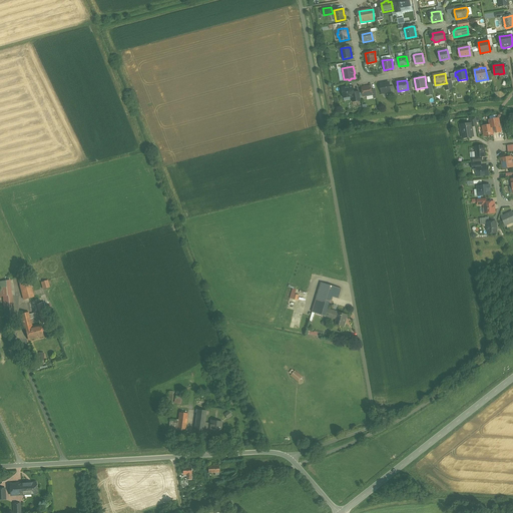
[(390,83),(381,84),(382,93),(391,92),(390,87),(390,83)]
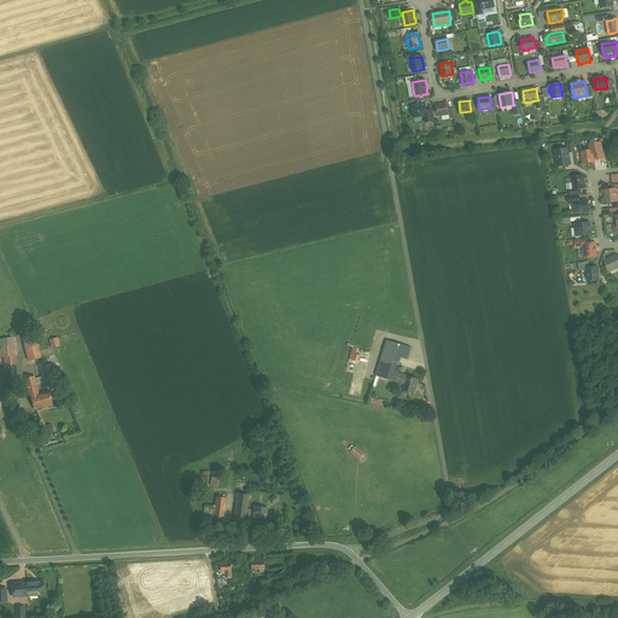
[(426,106),(423,104),(412,106),(414,116),(419,115),(421,116),(424,116),(427,115),(426,111),(426,106)]
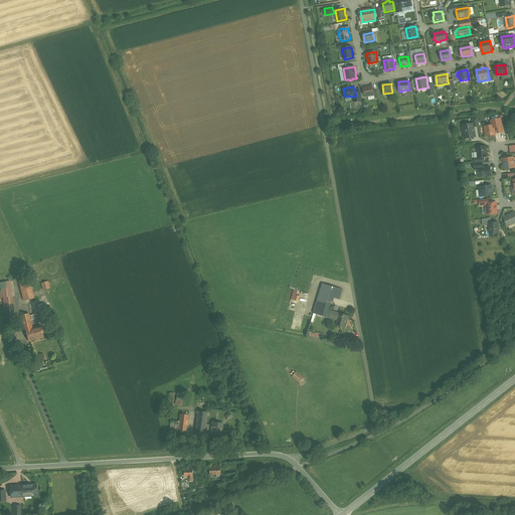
[(372,87),(363,89),(365,97),(366,98),(368,97),(368,96),(374,95),(373,91),(372,87)]
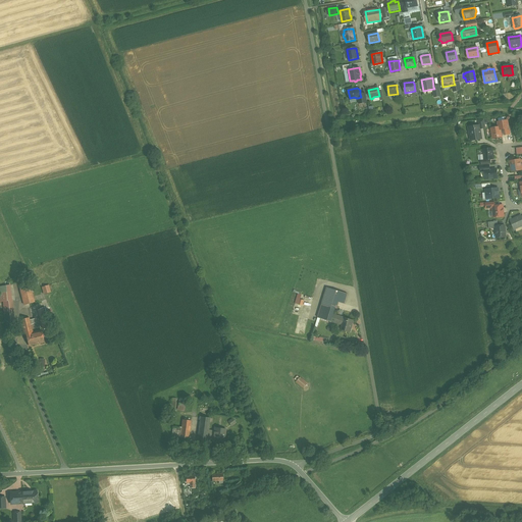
[(366,93),(360,94),(361,97),(358,98),(359,104),(367,102),(366,93)]
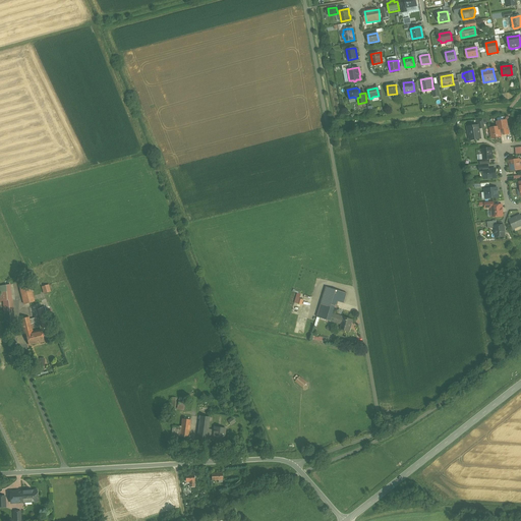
[(507,120),(497,122),(498,127),(500,126),(500,129),(503,129),(504,135),(509,134),(507,120)]
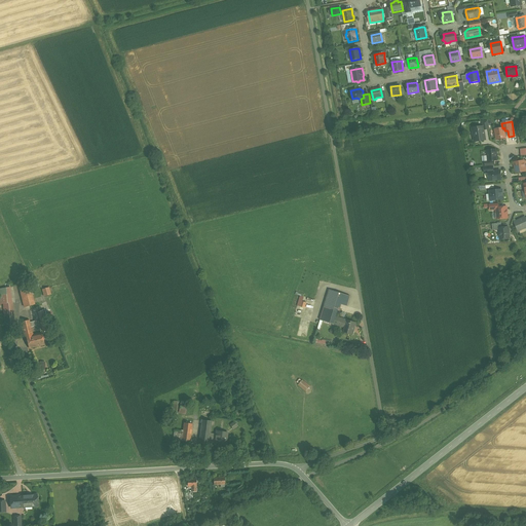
[(483,126),(473,128),(474,135),(475,134),(476,142),(486,140),(484,130),(483,126)]
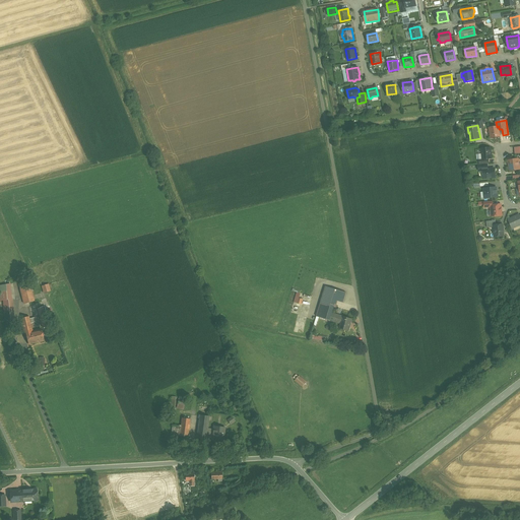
[(497,127),(489,128),(491,138),(500,136),(499,129),(499,126),(497,127)]
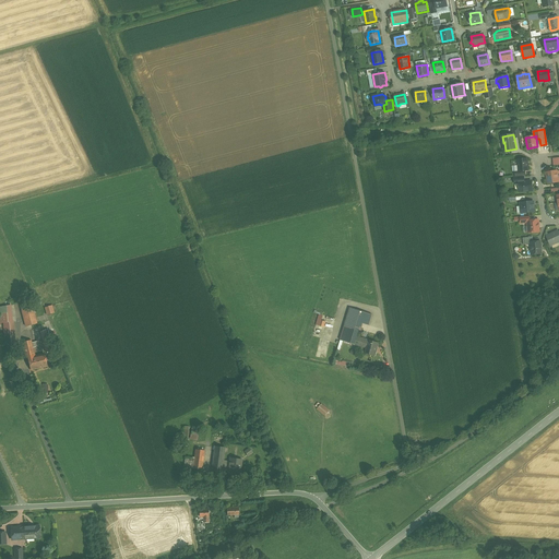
[(525,159),(518,161),(519,171),(528,170),(527,164),(528,163),(528,162),(525,159)]
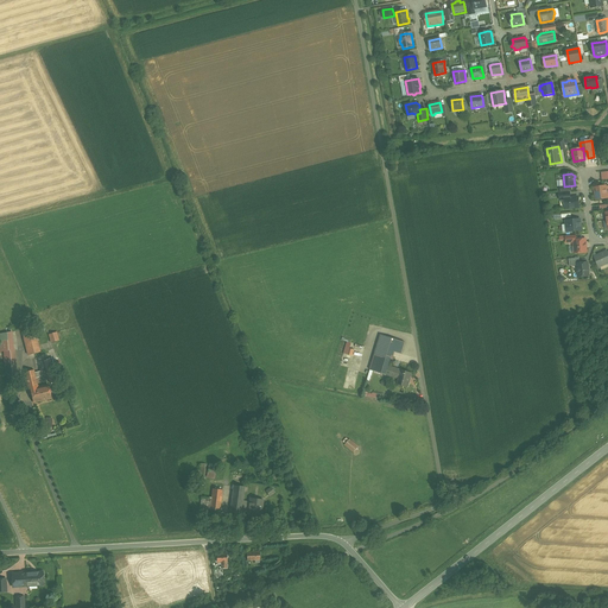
[(606,187),(594,189),(596,200),(607,197),(606,187)]
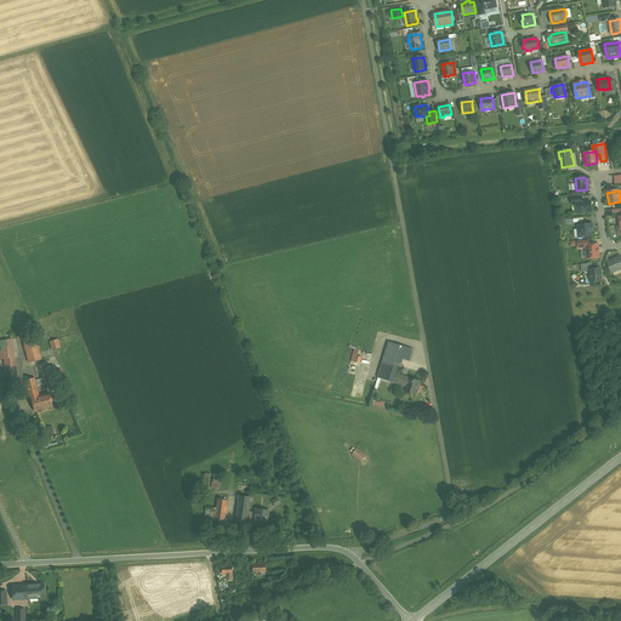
[(582,201),(576,203),(577,214),(592,212),(591,201),(582,201)]
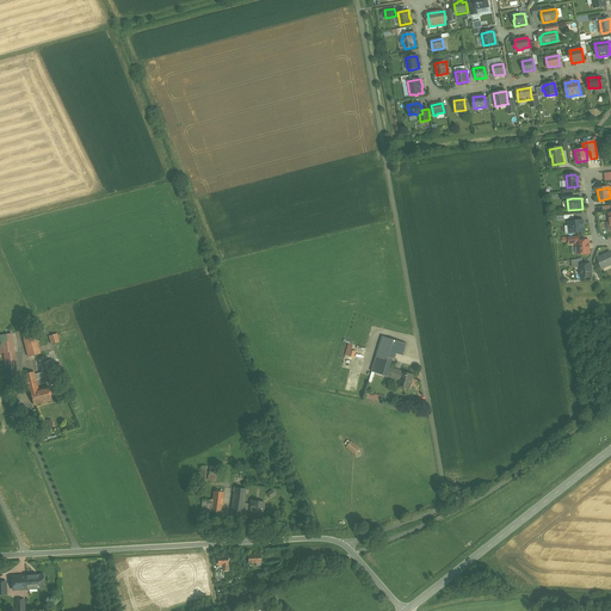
[(584,221),(568,222),(569,233),(585,232),(584,221)]
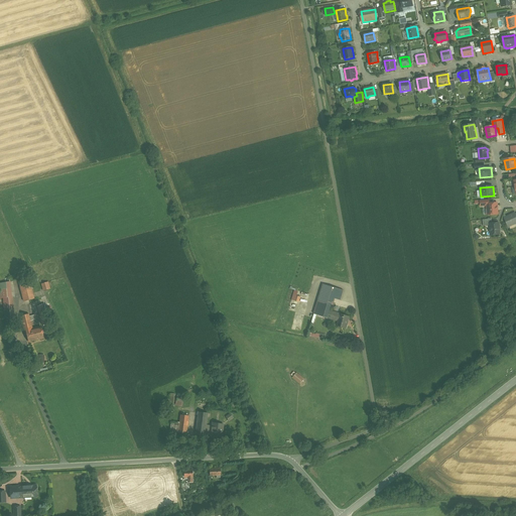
[(489,204),(487,204),(487,206),(488,210),(487,211),(487,213),(488,214),(488,215),(498,214),(497,203),(489,204)]
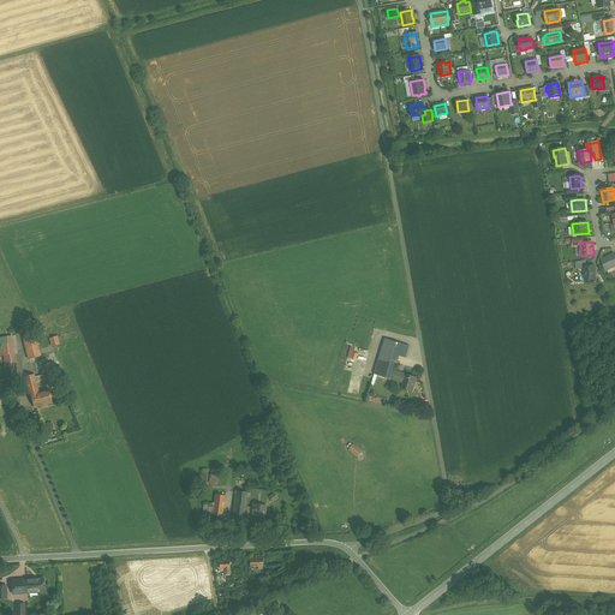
[(614,255),(614,254),(601,260),(605,270),(614,266),(614,255)]
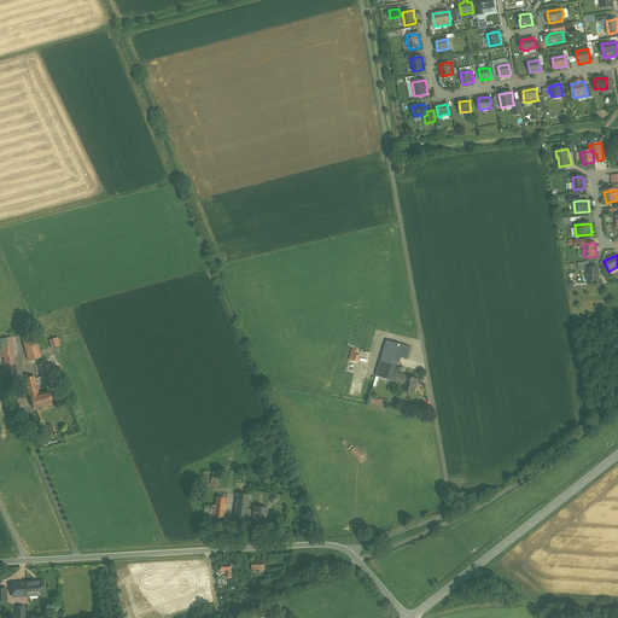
[(589,268),(587,268),(587,270),(588,278),(589,278),(589,281),(599,280),(598,267),(589,268)]
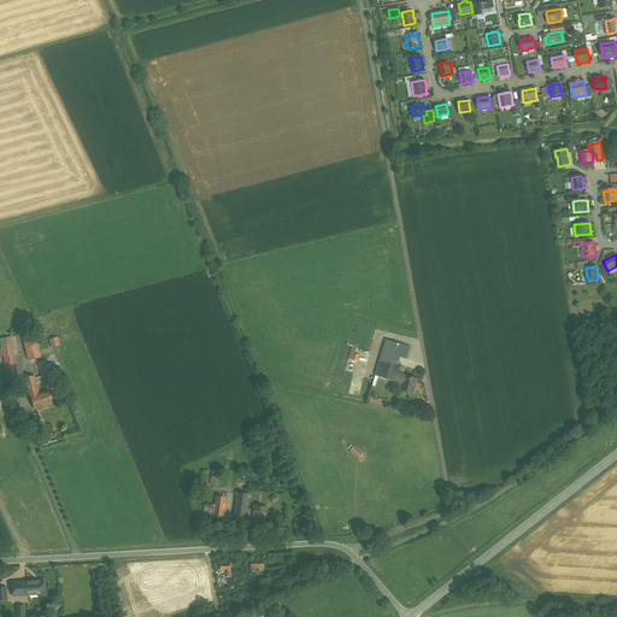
[(13,336),(0,339),(0,357),(4,357),(5,381),(18,380),(13,336)]
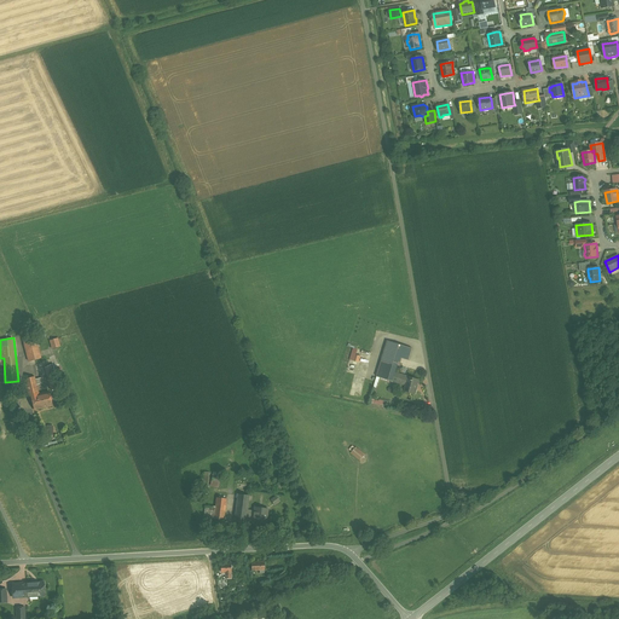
[(28,362),(41,358),(36,341),(23,345),(28,362)]
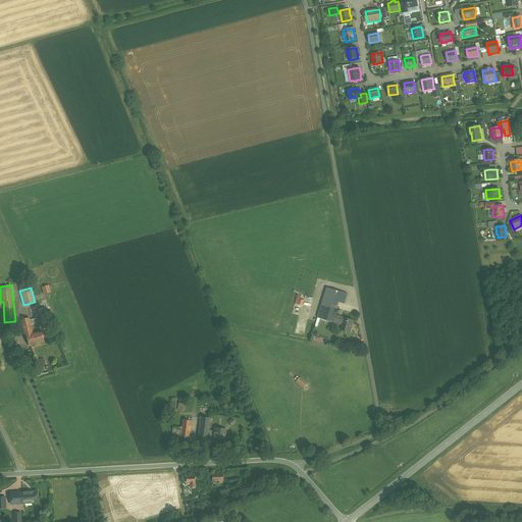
[(348,294),(327,288),(318,318),(331,321),(332,318),(333,315),(335,308),(337,309),(338,302),(345,304),(348,294)]
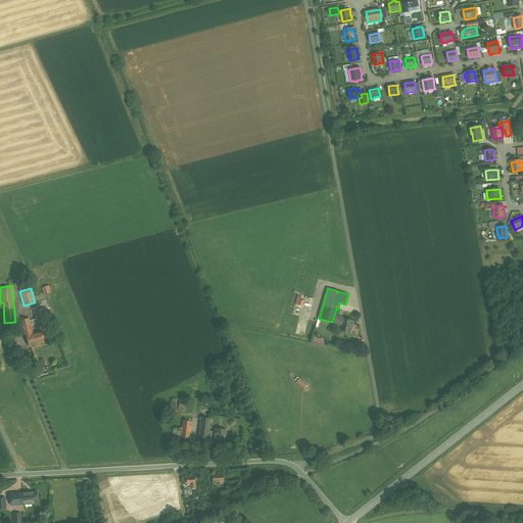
[(43,308),(38,311),(43,330),(49,328),(43,308)]
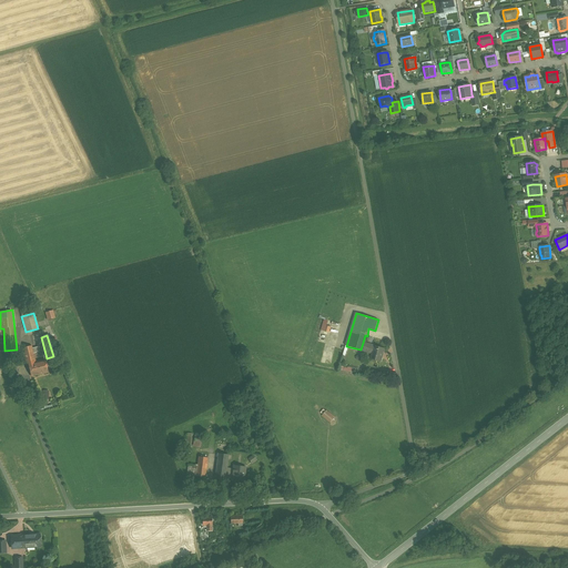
[(385,348),(375,346),(363,343),(362,346),(374,350),(372,358),(381,362),(385,348)]
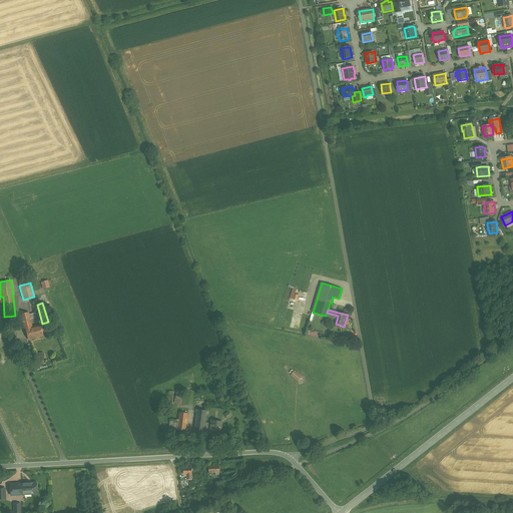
[(29,312),(20,315),(24,331),(26,330),(28,341),(44,337),(41,325),(32,327),(30,320),(35,318),(34,313),(29,315),(29,312)]
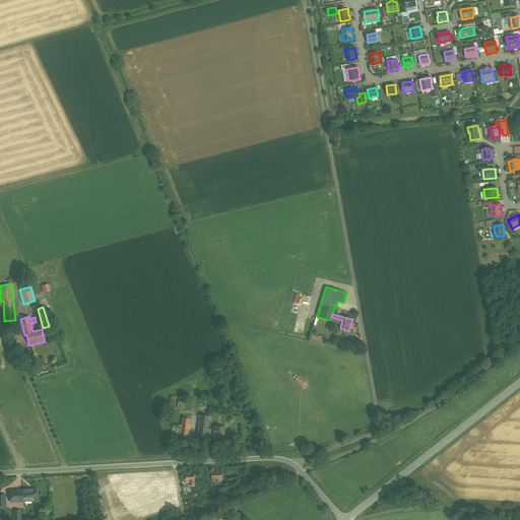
[(296,380),(304,388),(309,383),(301,375),(296,380)]
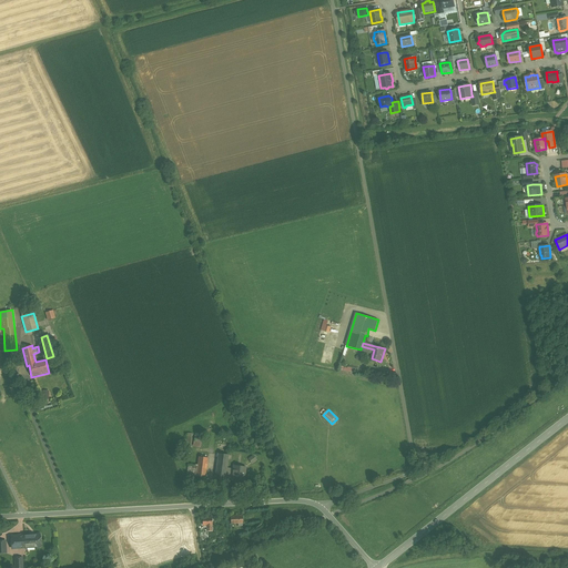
[(229,455),(219,454),(215,479),(225,480),(226,473),(229,455)]
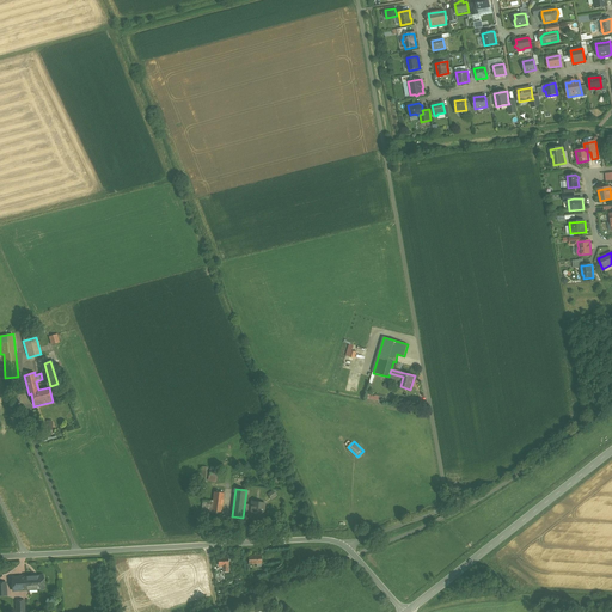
[(274,500),(279,495),(274,490),(269,494),(274,500)]
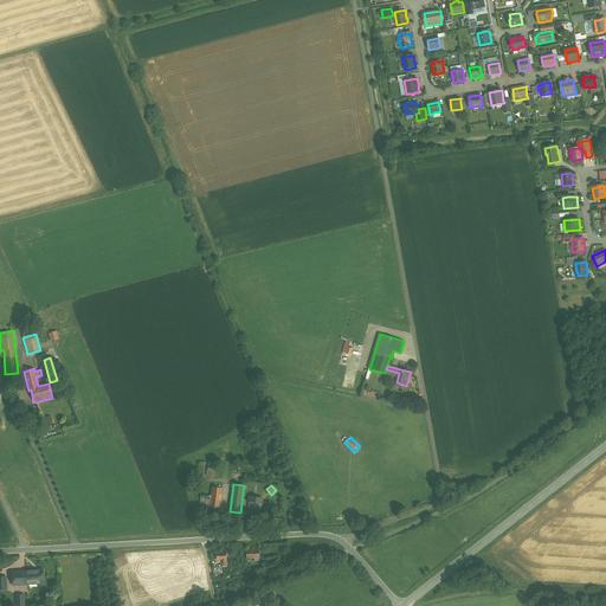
[(221,489),(212,488),(211,497),(210,508),(219,509),(221,489)]
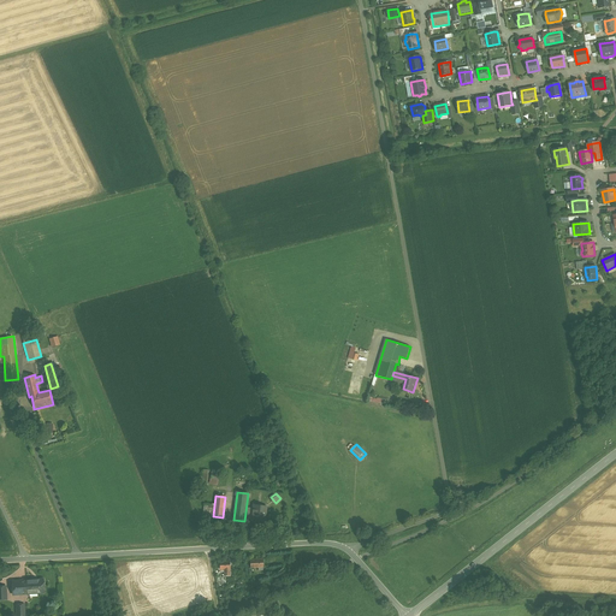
[(214,505),(205,504),(203,515),(213,516),(214,505)]
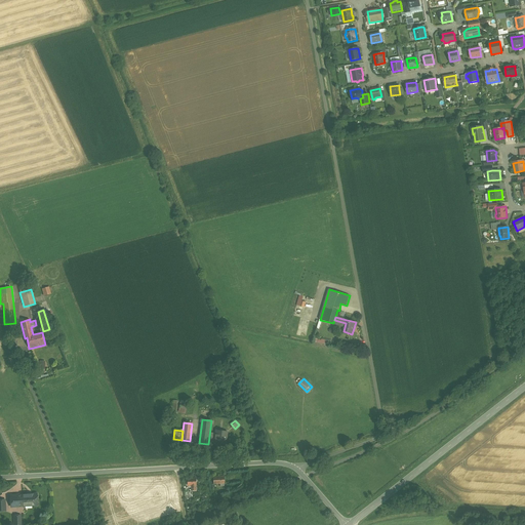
[(228,432),(216,431),(215,438),(209,437),(209,442),(215,442),(214,444),(226,446),(228,432)]
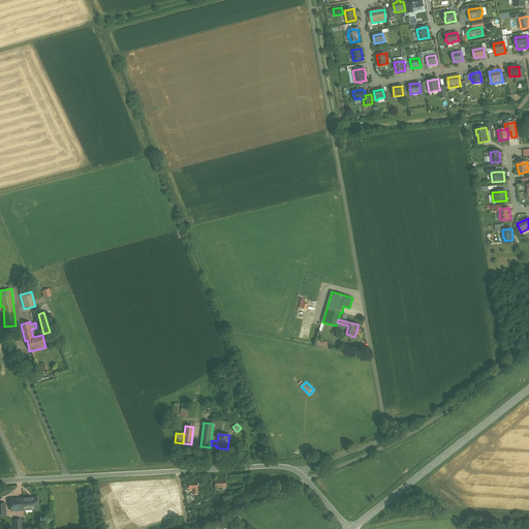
[(37,498),(10,499),(11,510),(38,508),(37,498)]
